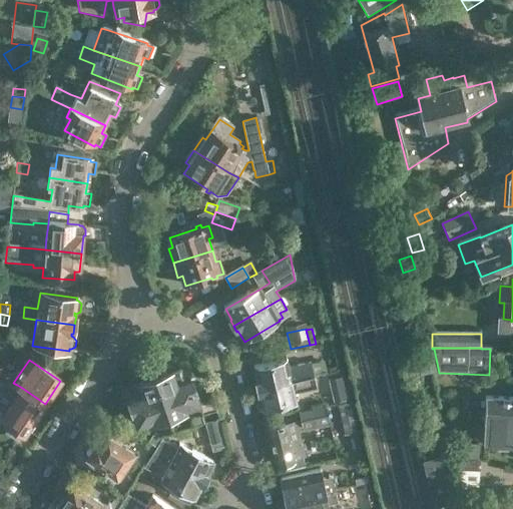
[(290,369),(288,361),(255,368),(259,383),(257,383),(259,389),(315,377),(315,378),(324,375),(321,363),(312,365),(290,369)]
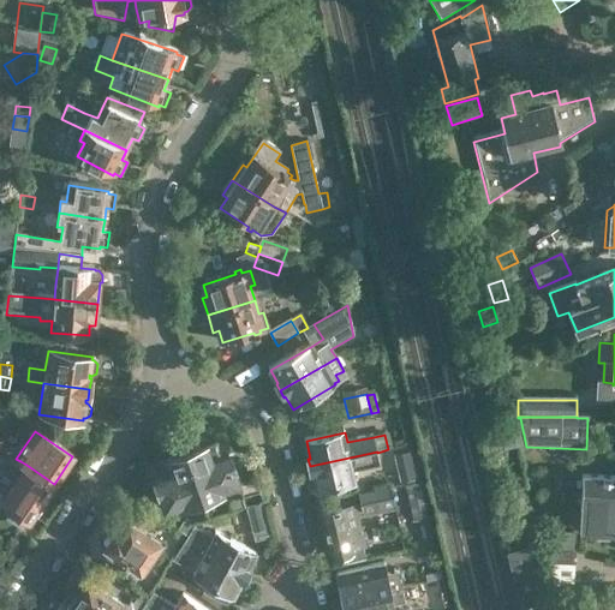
[(187,453),(203,500),(222,492),(221,490),(238,484),(230,458),(222,460),(218,444),(207,448),(207,447),(187,453)]
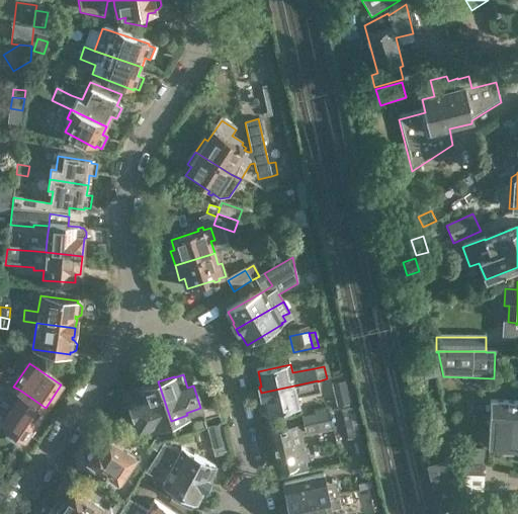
[(318,381),(318,380),(261,393),(262,399),(264,399),(267,414),(299,407),(297,398),(321,393),(318,381)]
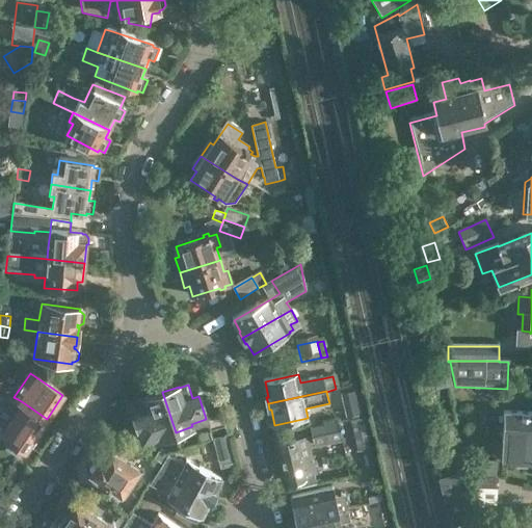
[(176,432),(162,392),(144,398),(145,400),(137,403),(141,416),(135,418),(143,441),(158,436),(159,439),(176,432)]
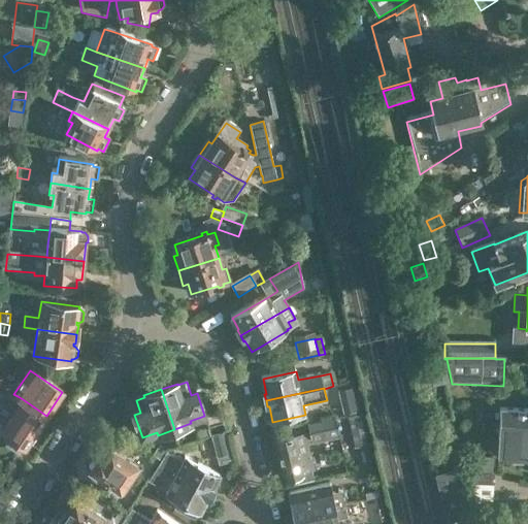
[(356,389),(340,392),(345,416),(361,412),(356,389)]
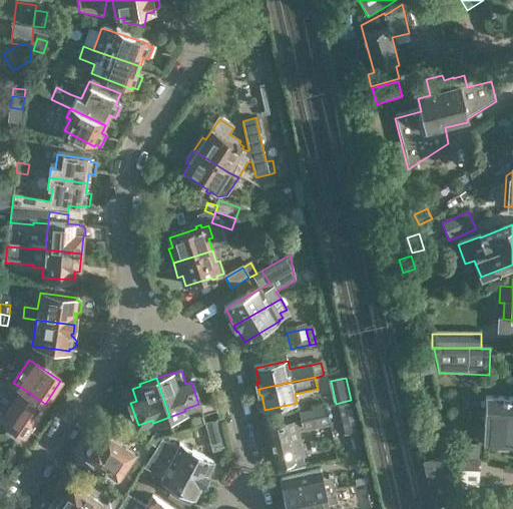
[(24,435),(45,404),(22,388),(17,385),(0,382),(0,399),(10,406),(1,419),(10,426),(6,433),(18,441),(23,434),(24,435)]
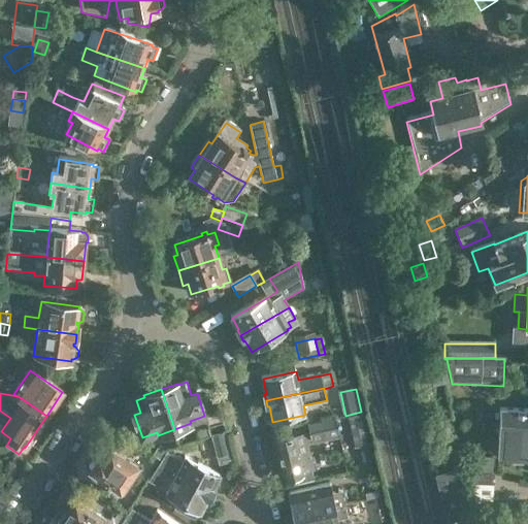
[(526,466),(527,466),(527,458),(527,412),(500,411),(497,456),(512,457),(510,466),(513,466),(515,468),(523,469),(526,466)]
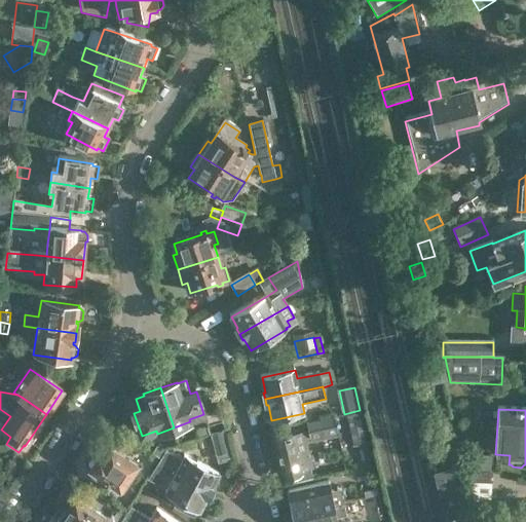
[(372,470),(359,414),(346,416),(353,449),(362,447),(367,472),(372,470)]
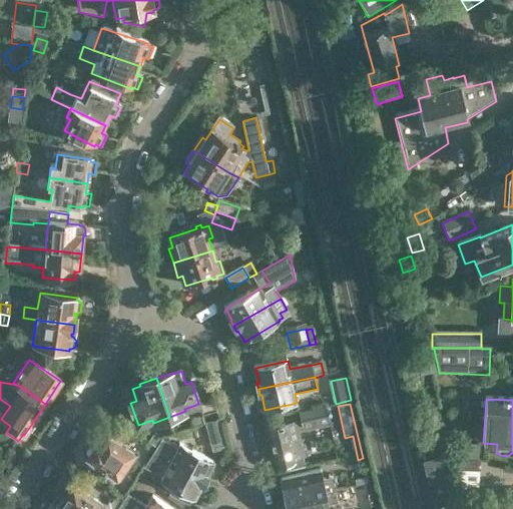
[(327,408),(307,413),(300,414),(303,430),(330,423),(327,408)]
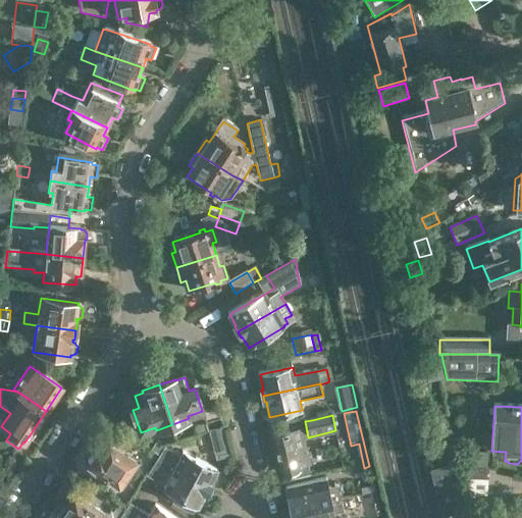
[(205,425),(196,428),(198,436),(207,433),(205,425)]
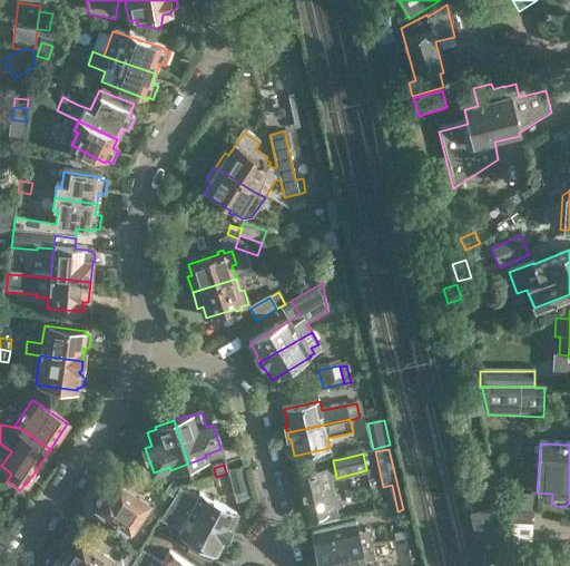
[(331,470),(300,478),(308,519),(327,515),(326,513),(340,510),(331,470)]
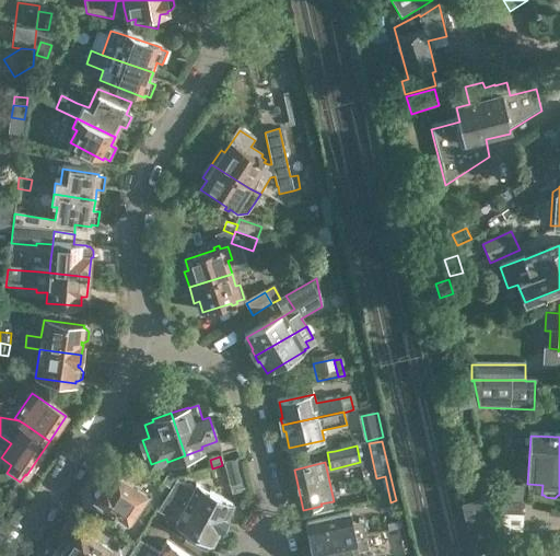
[(205,472),(193,475),(195,483),(206,479),(205,472)]
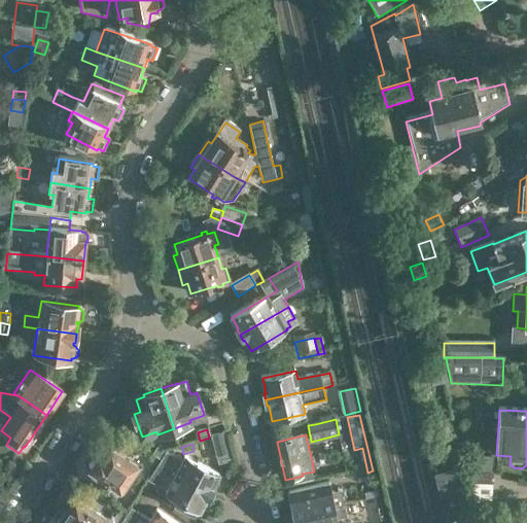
[(124,493),(140,467),(106,445),(89,469),(124,493)]
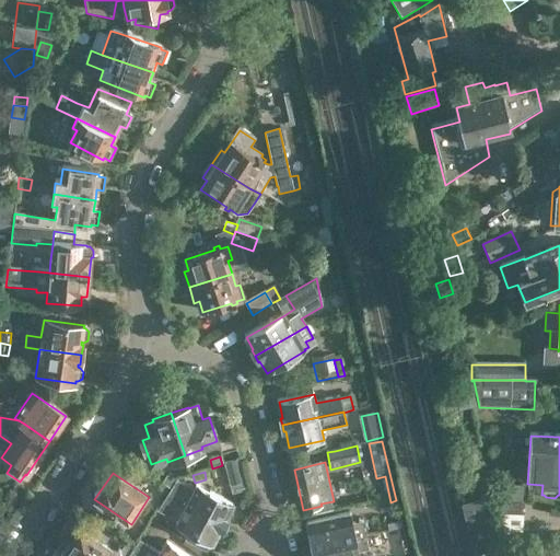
[(168,495),(176,483),(167,476),(165,482),(163,481),(159,488),(168,495)]
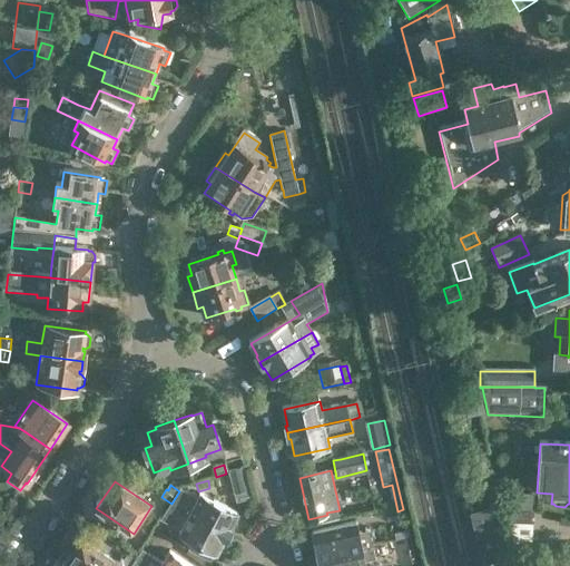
[(180,490),(179,491),(172,504),(229,536),(232,530),(231,529),(237,515),(199,496),(197,500),(180,490)]
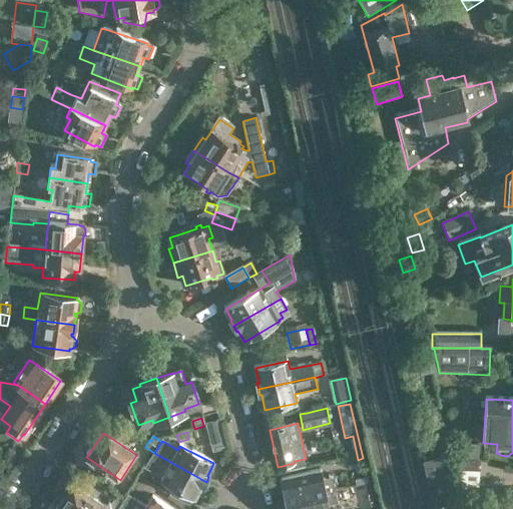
[(203,487),(206,482),(154,453),(146,464),(143,469),(162,479),(160,481),(174,488),(169,496),(189,507),(194,498),(195,499),(201,487),(203,487)]
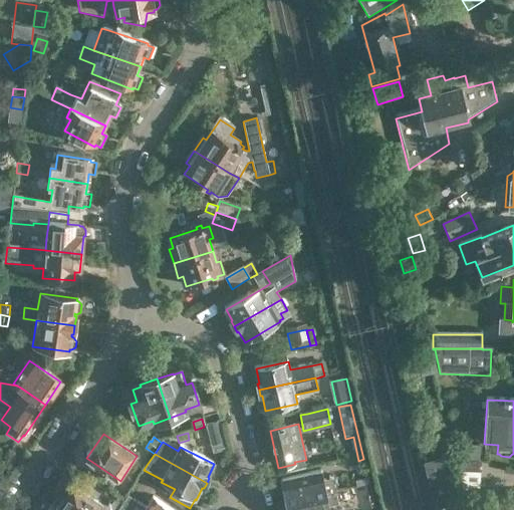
[(482,461),(456,460),(455,472),(481,473),(482,461)]
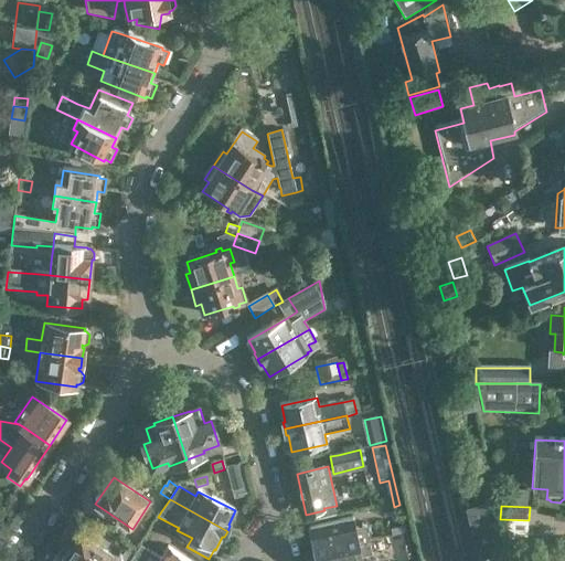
[(493,546),(483,507),(469,510),(478,549),(493,546)]
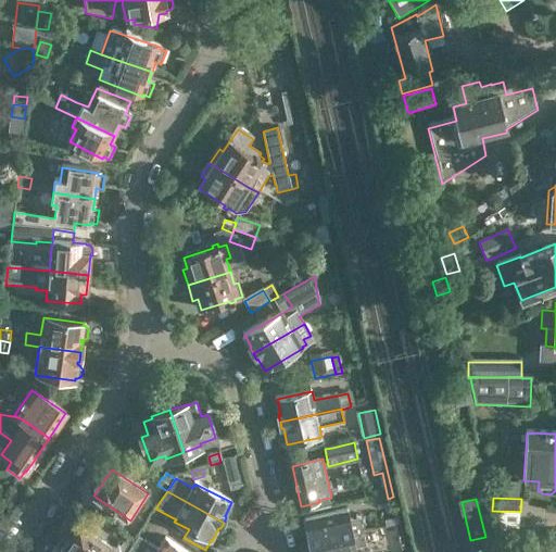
[(364,534),(361,519),(350,523),(348,512),(304,521),(310,546),(364,534)]
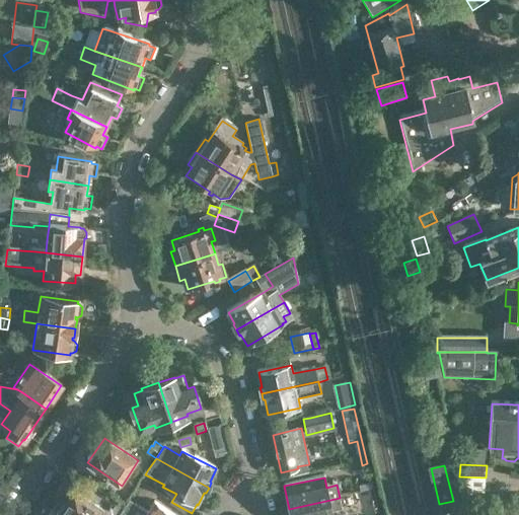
[(62,498),(64,503),(57,514),(104,514),(106,512),(96,505),(99,500),(87,492),(84,497),(73,490),(67,490),(62,498)]
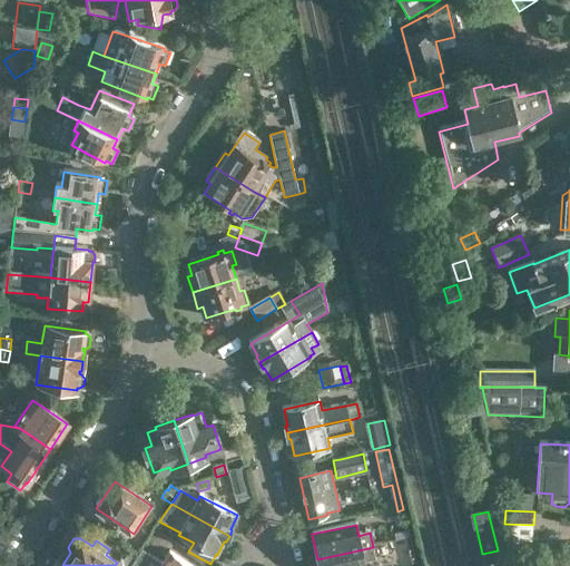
[(365,565),(365,564),(376,562),(373,547),(317,559),(318,565),(365,565)]
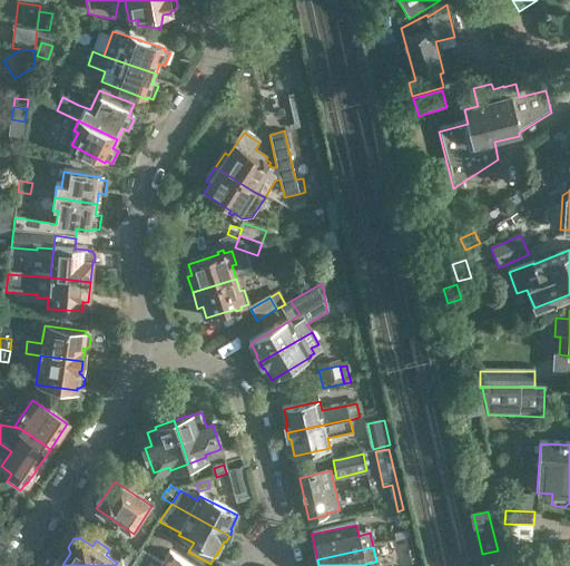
[(135,563),(138,565),(186,565),(169,554),(161,565),(143,552),(135,563)]
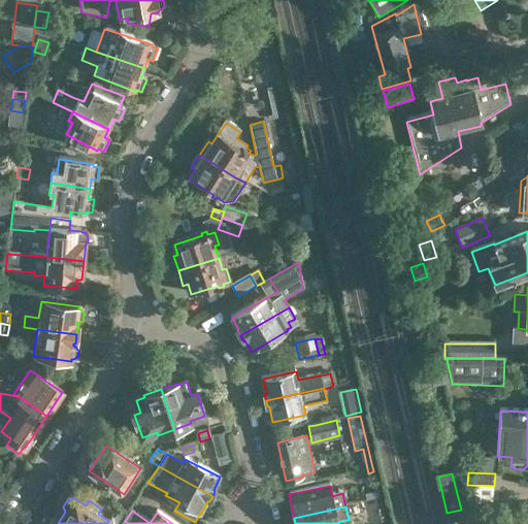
[(121,523),(124,520),(118,515),(112,523),(121,523)]
